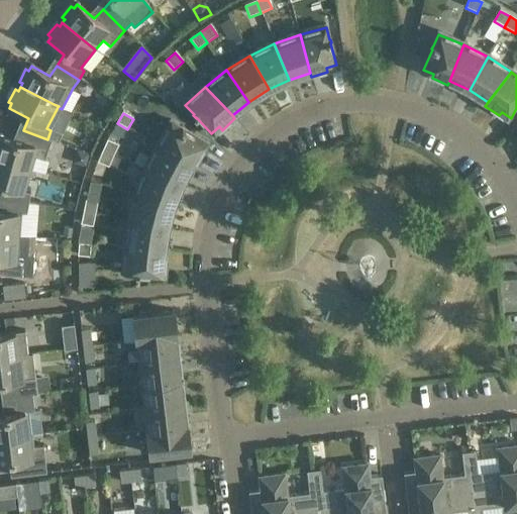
[(194,169),(202,153),(198,151),(204,142),(185,131),(185,130),(182,128),(182,129),(171,123),(157,146),(190,167),(194,169)]
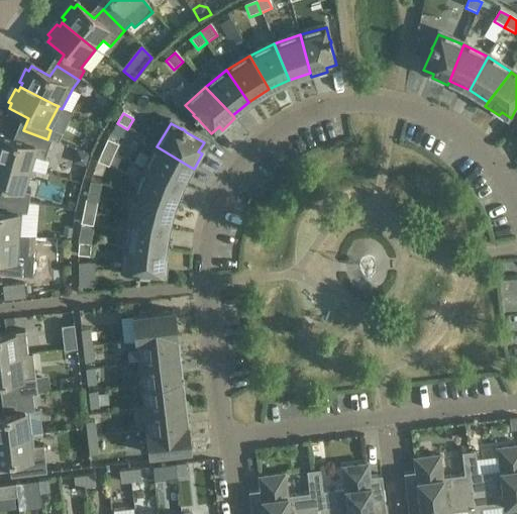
[(52,141),(47,139),(23,130),(18,141),(0,135),(0,161),(32,170),(35,159),(44,162),(48,150),(52,141)]
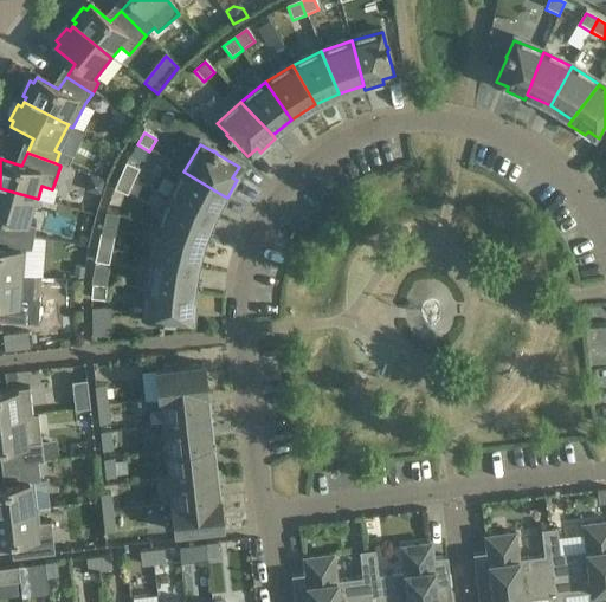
[(139,170),(127,166),(121,177),(133,183),(139,170)]
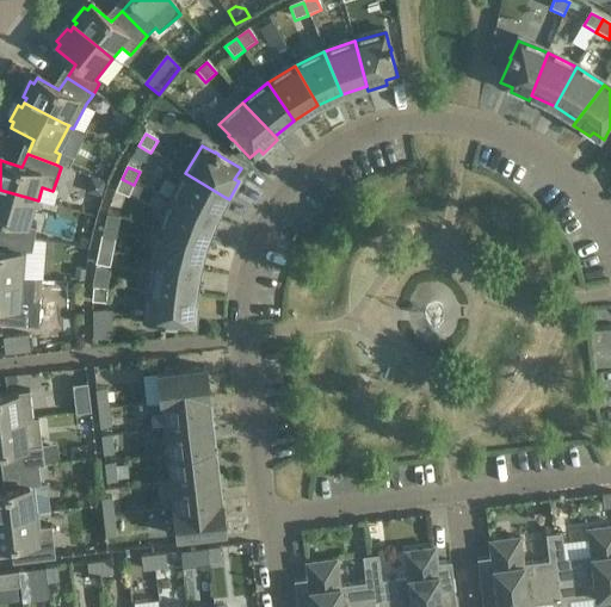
[(213,220),(224,197),(185,173),(171,200),(213,220)]
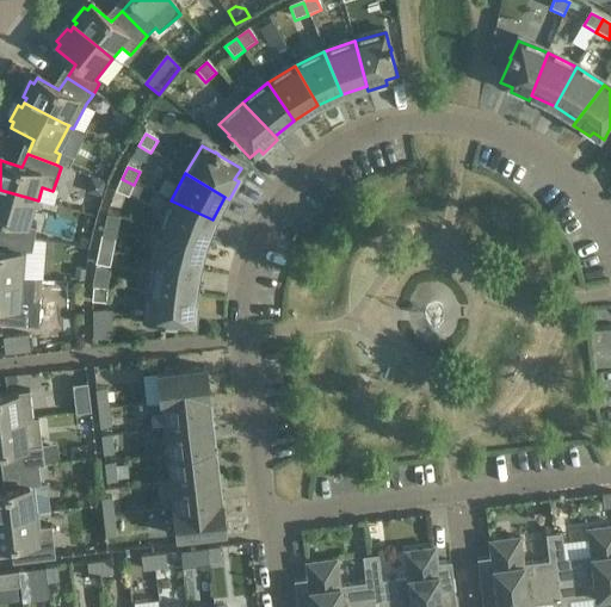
[(100,199),(105,185),(91,179),(88,189),(92,197),(100,199)]
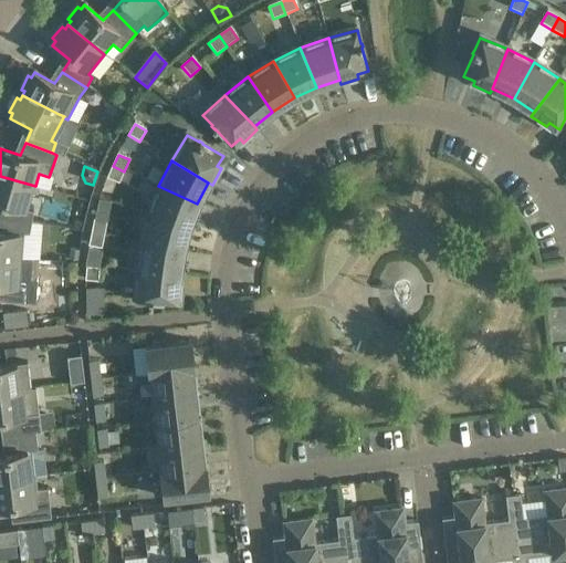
[(118,184),(124,171),(113,166),(107,178),(118,184)]
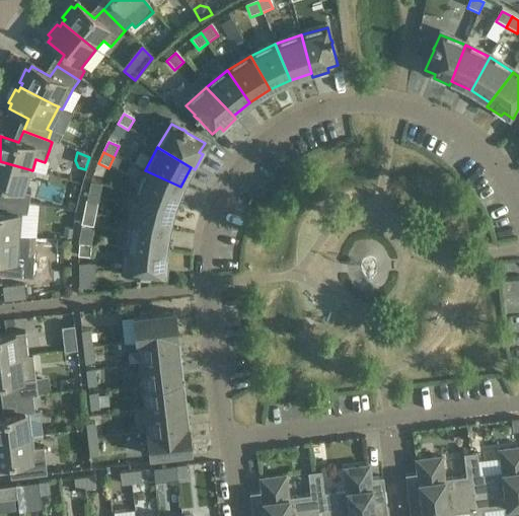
[(32,172),(32,170),(0,161),(0,187),(5,189),(3,201),(28,205),(30,195),(21,193),(27,170),(32,172)]
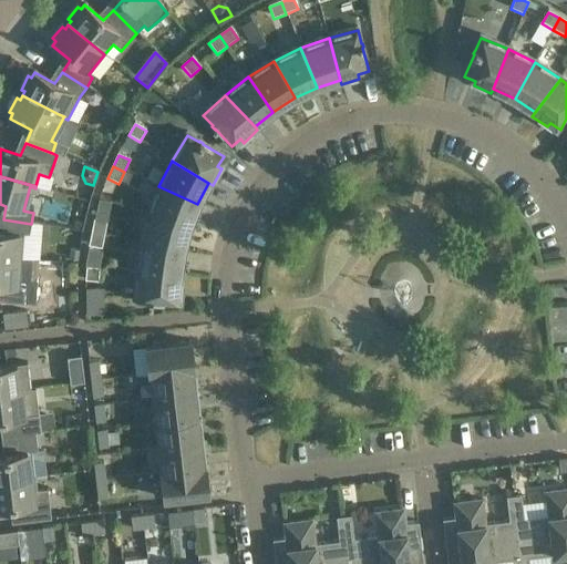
[(188,227),(197,204),(158,186),(147,215),(188,227)]
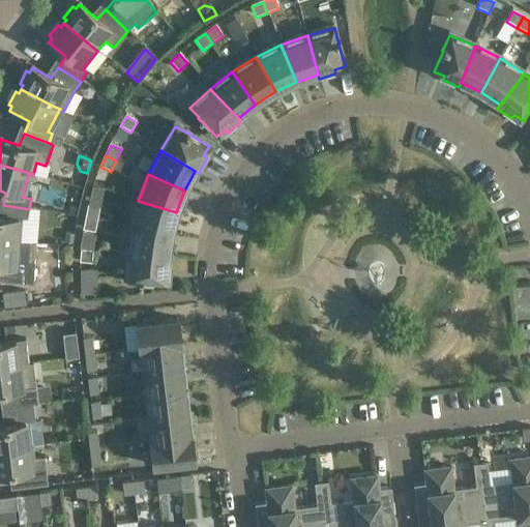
[(130,228),(170,235),(176,212),(138,201),(130,228)]
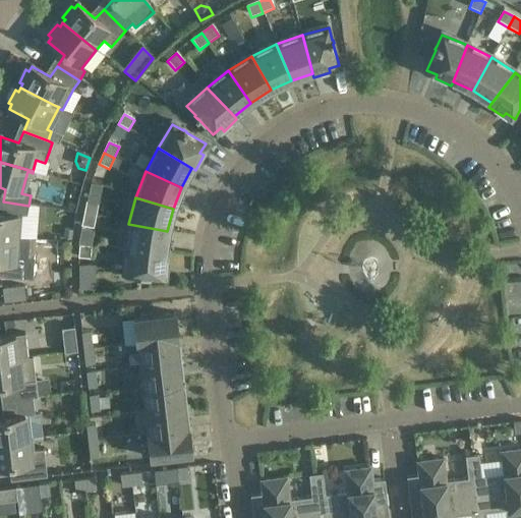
[(26,217),(29,206),(3,202),(1,214),(0,214),(0,237),(20,239),(22,216),(26,217)]
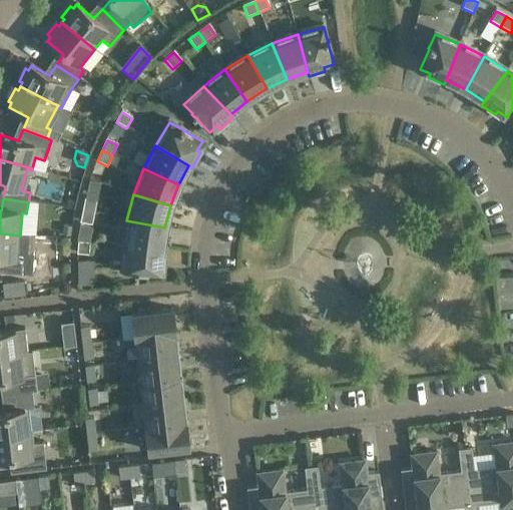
[(96,201),(84,199),(82,211),(94,213),(96,201)]
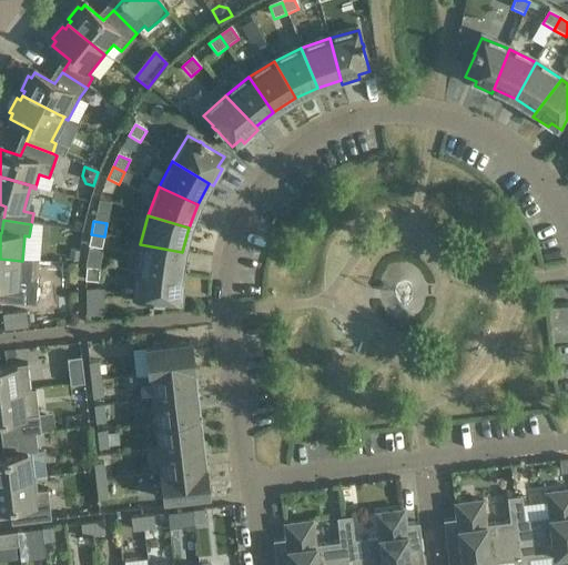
[(102,250),(104,236),(91,234),(89,248),(102,250)]
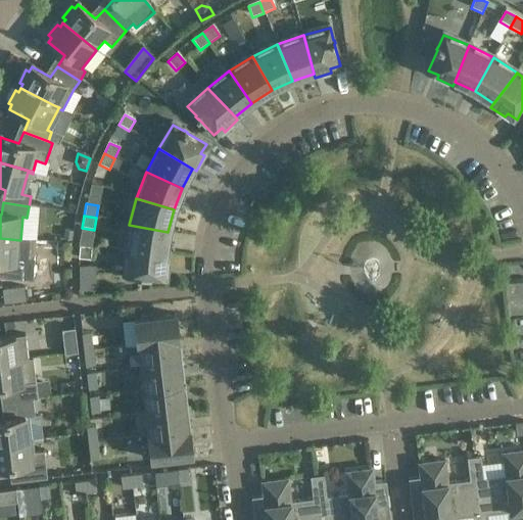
[(168,232),(129,225),(126,251),(165,254),(168,232)]
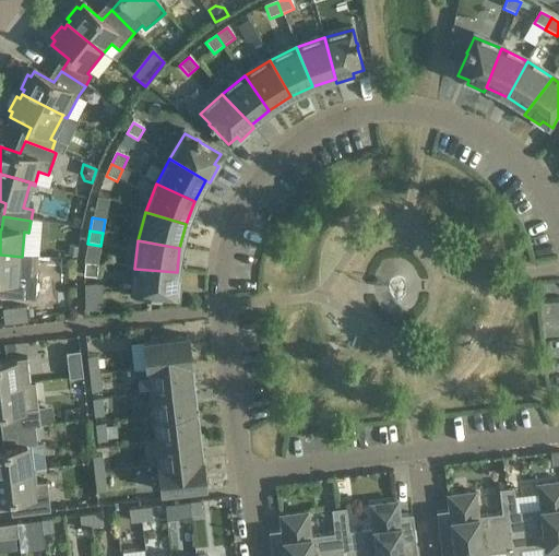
[(69,248),(68,257),(76,258),(78,249),(69,248)]
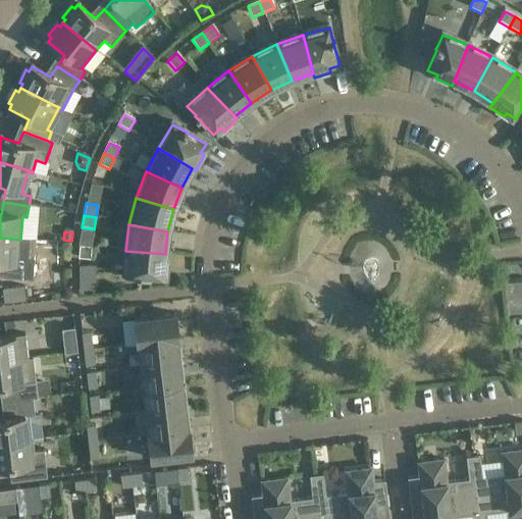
[(18,263),(20,240),(0,238),(0,278),(22,280),(23,264),(18,263)]
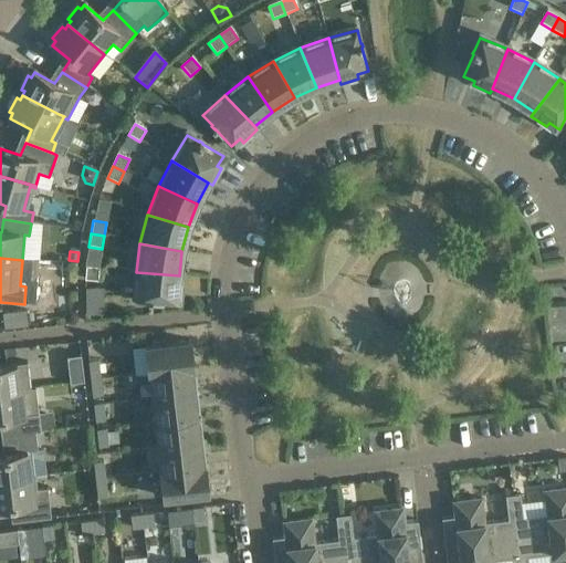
[(100,269),(86,268),(85,281),(98,282),(100,269)]
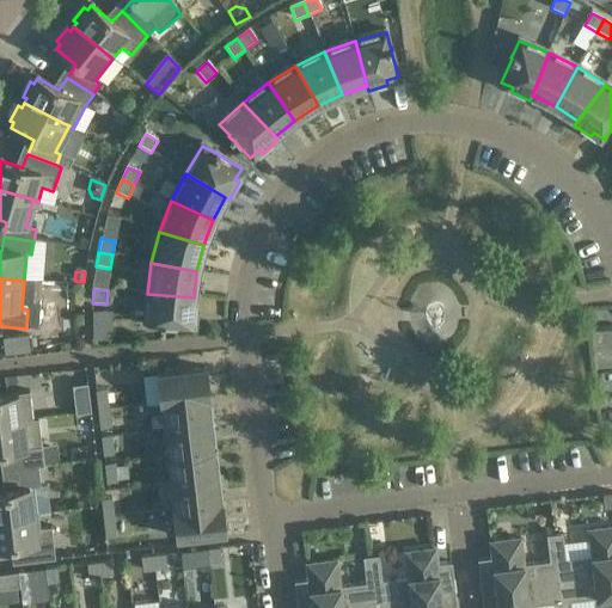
[(197,298),(194,298),(147,294),(145,326),(159,327),(159,329),(164,329),(164,327),(190,330),(191,318),(196,318),(197,298)]
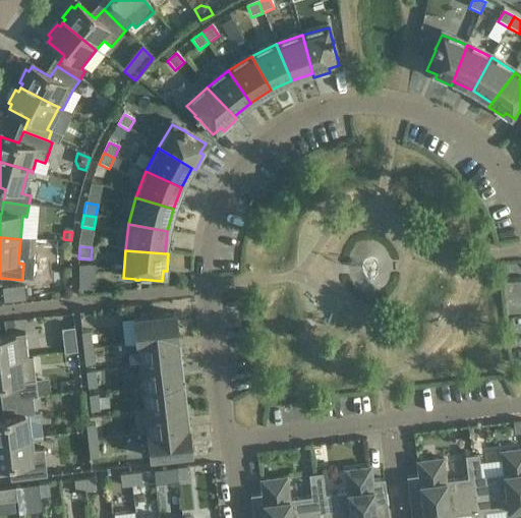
[(24,287),(3,290),(4,305),(26,302),(24,287)]
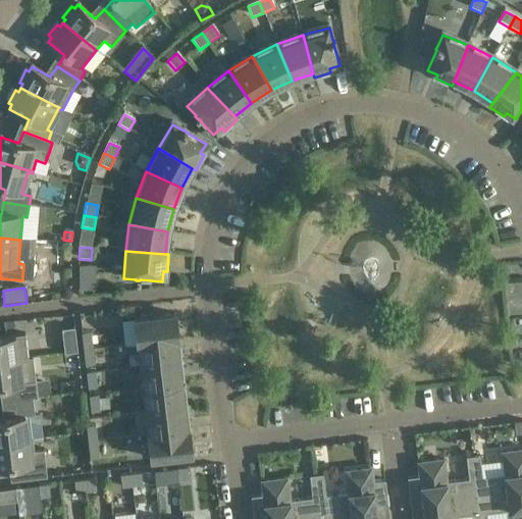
[(137,346),(140,346),(175,342),(178,341),(175,316),(135,321),(137,346)]
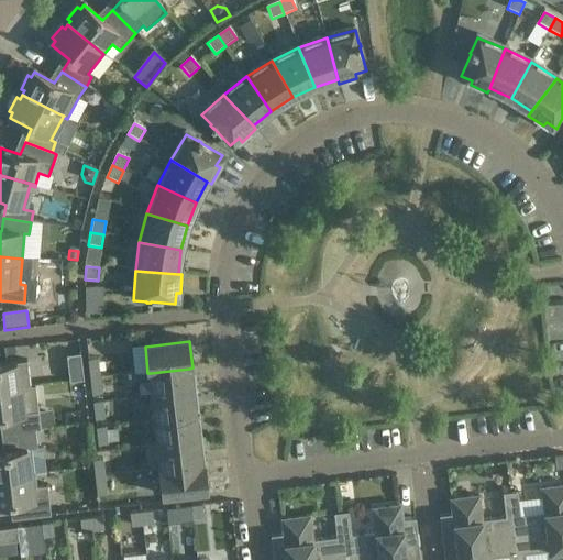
[(84,382),(80,355),(67,357),(70,384),(84,382)]
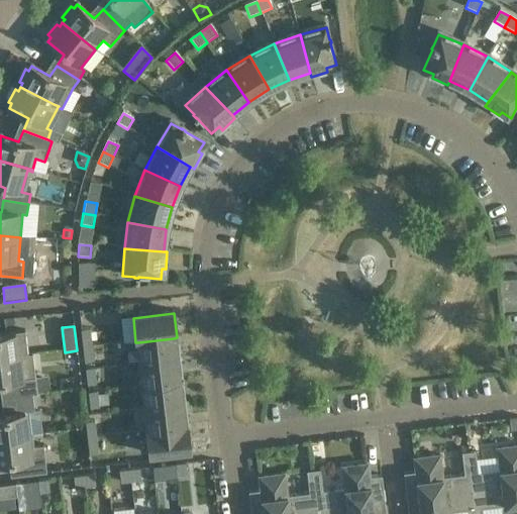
[(81,332),(83,348),(92,347),(90,331),(81,332)]
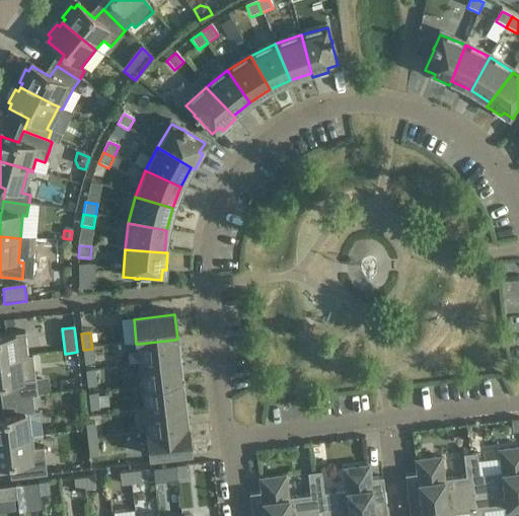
[(0,361),(27,358),(25,335),(0,337),(0,361)]
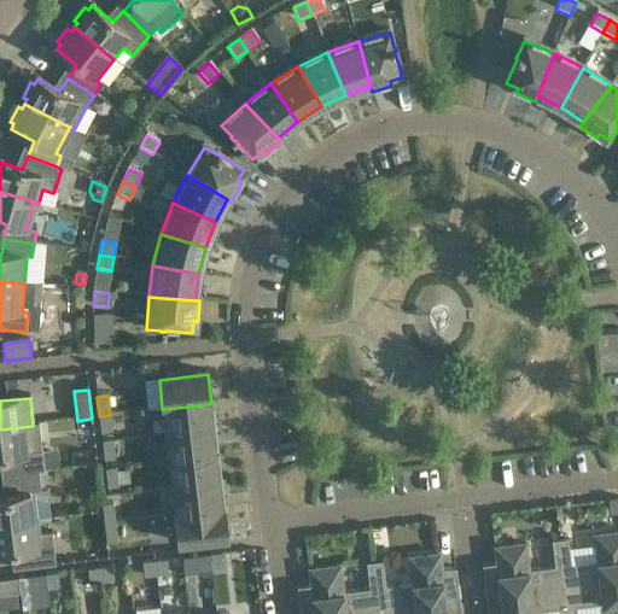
[(168,436),(215,430),(213,414),(209,415),(208,404),(165,409),(168,436)]
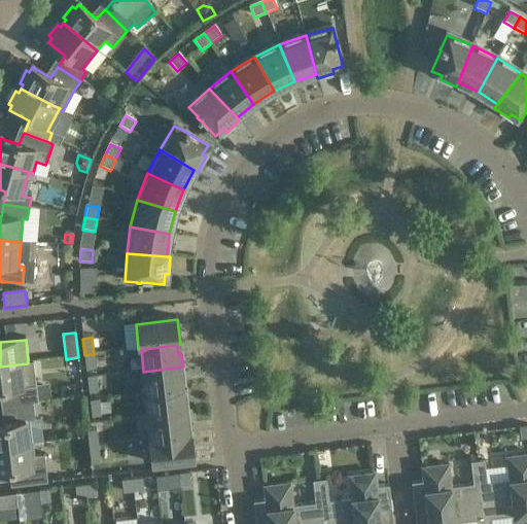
[(95,371),(94,354),(84,355),(86,372),(95,371)]
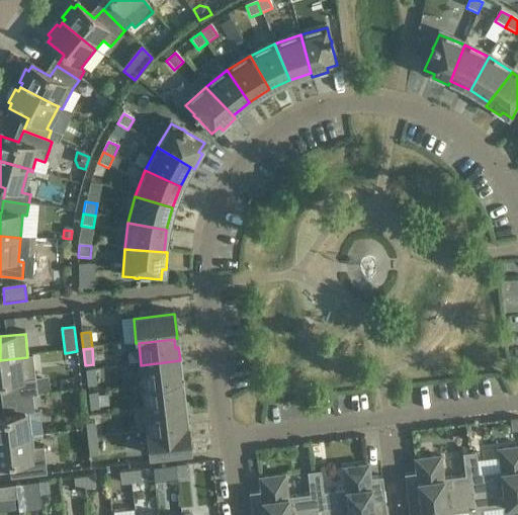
[(27,357),(0,360),(0,384),(5,383),(7,400),(32,397),(37,397),(34,368),(24,370),(23,358),(28,358),(27,357)]
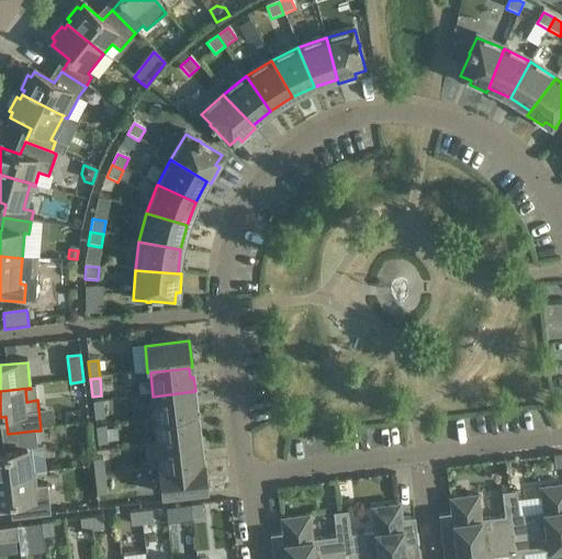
[(156,421),(194,416),(193,406),(197,405),(195,391),(153,397),(156,421)]
